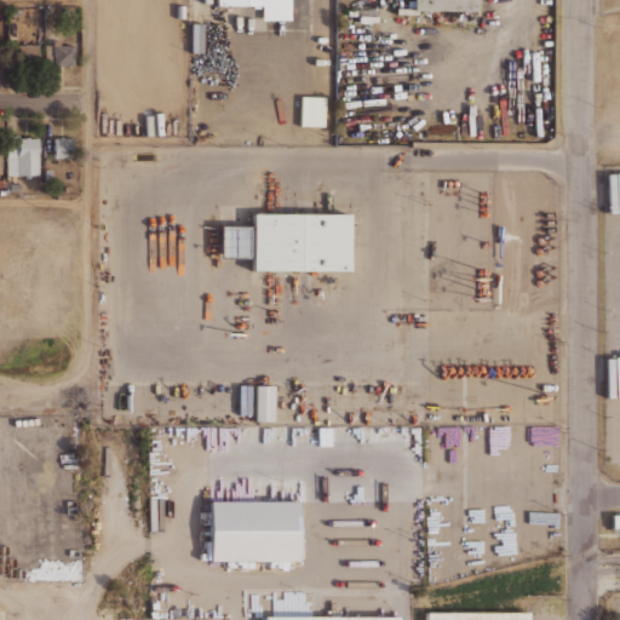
[(217,5),(217,0),(291,0),(291,19),(262,19),(262,5),(260,5),(260,7),(252,7),(252,5),(217,5)]
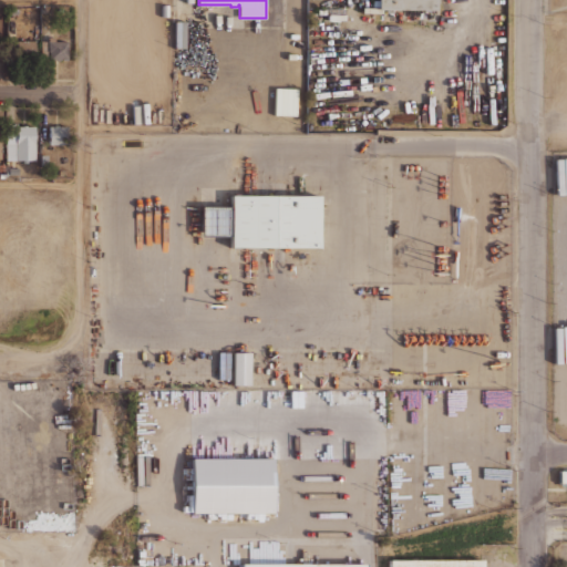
[(436,0),(436,9),(378,9),(378,0),(436,0)]
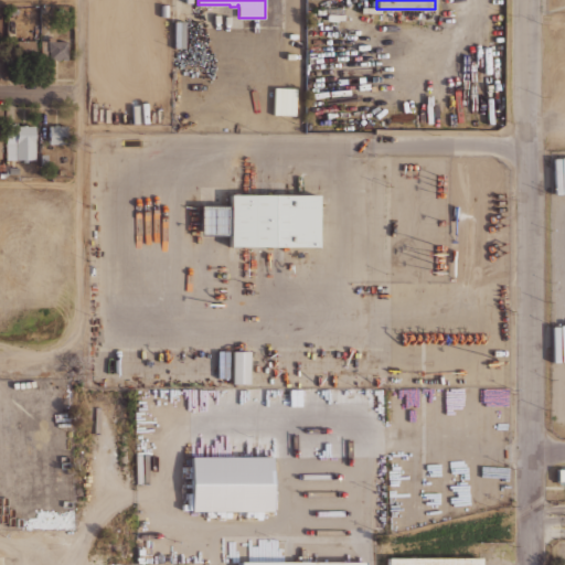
[(48,36),(48,59),(66,59),(66,41),(53,41),(53,36),(48,36)]
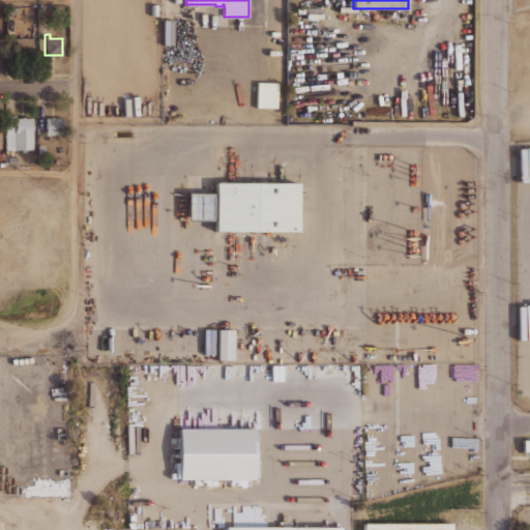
[(32,38),(16,38),(15,52),(32,52),(32,38)]
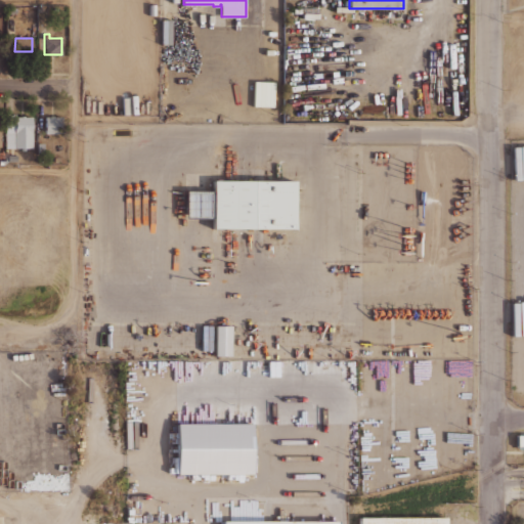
[(45,117),(45,134),(61,134),(61,116),(45,117)]
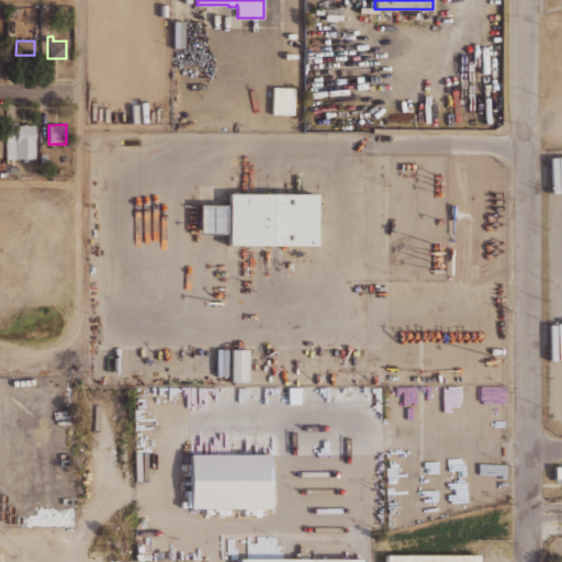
[(7,125),(35,125),(35,160),(7,160),(7,125)]
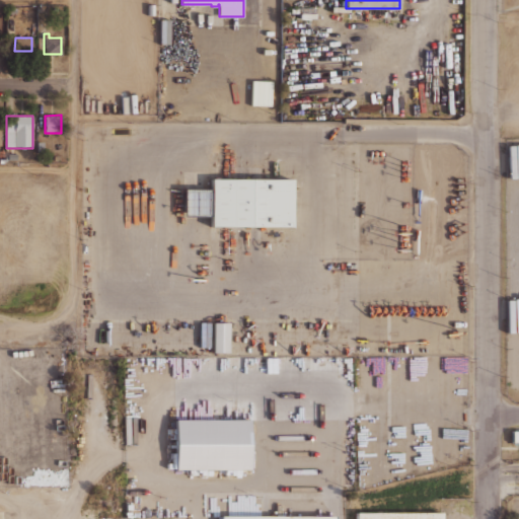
[(183,215),(183,189),(211,189),(211,178),(293,178),(293,225),(211,225),(211,215),(183,215)]
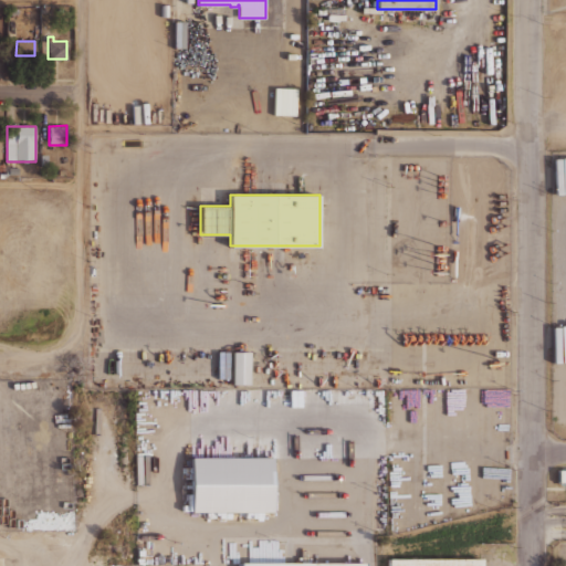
[(232,350),(231,384),(249,384),(250,350),(232,350)]
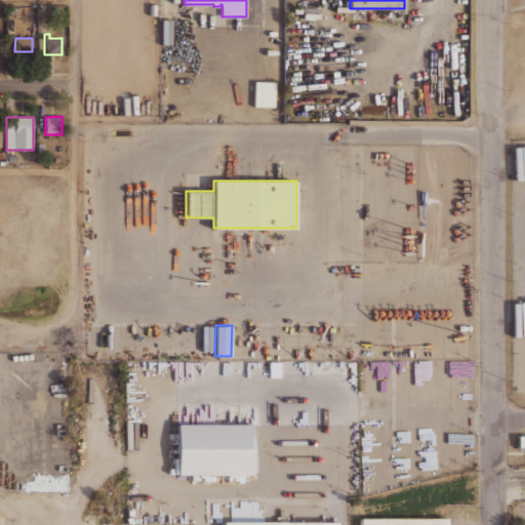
[(253,475),(178,475),(178,423),(253,423),(253,475)]
